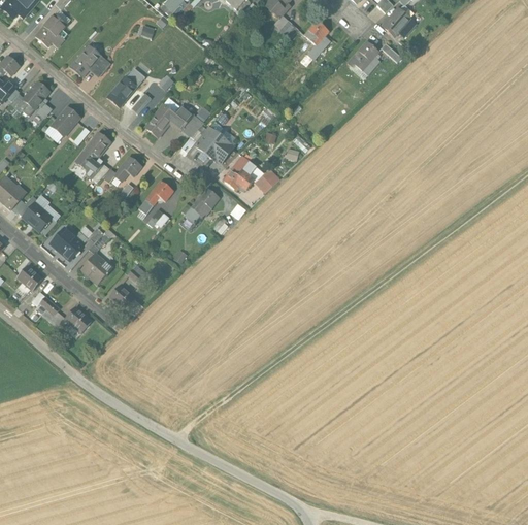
[(38,0),(6,0),(0,7),(13,19),(19,13),(23,17),(38,0)]
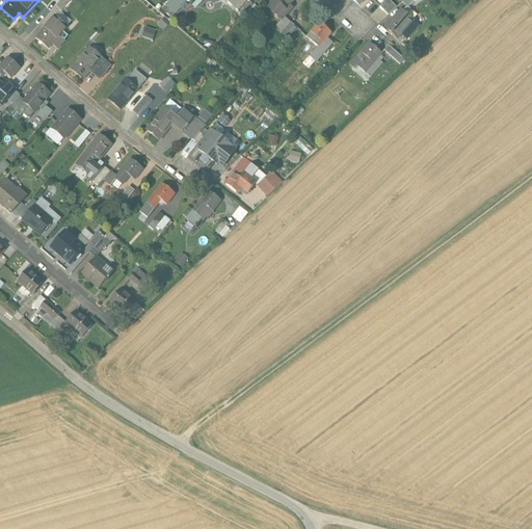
[(166,0),(165,2),(174,10),(183,0),(166,0)]
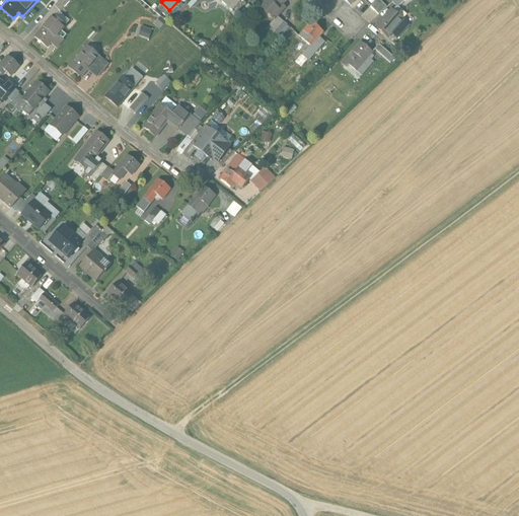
[(222,0),(232,9),(239,0),(222,0)]
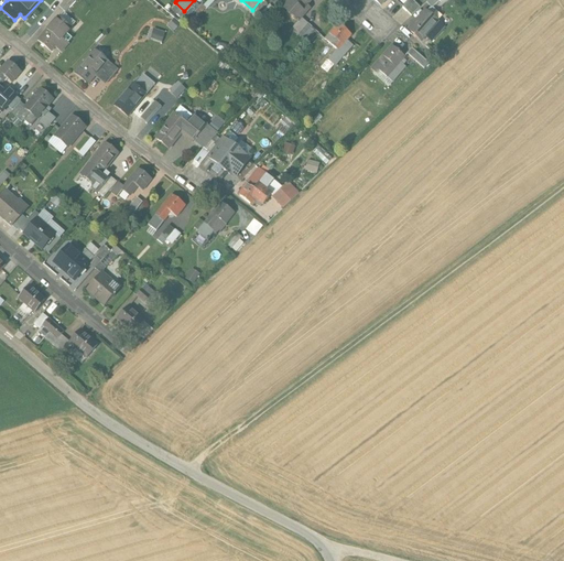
[(285,0),(282,4),(288,9),(291,8),(294,11),(293,14),(299,19),(301,17),(310,7),(306,3),(308,0),(285,0)]
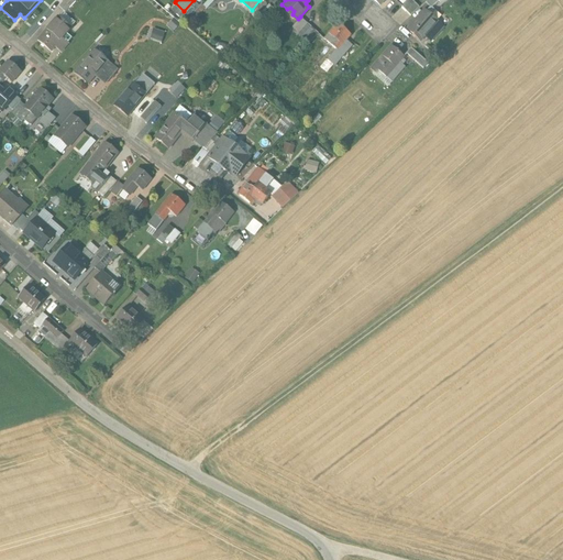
[(407,0),(403,4),(410,13),(419,4),(415,0),(407,0)]
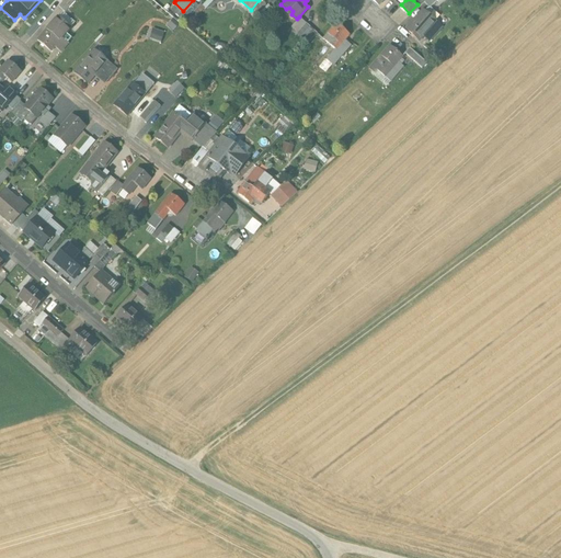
[(174,2),(171,6),(180,14),(183,11),(174,2)]
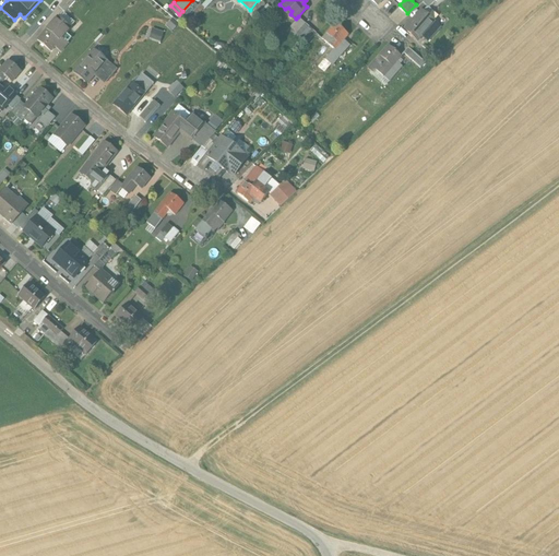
[(421,8),(404,27),(417,38),(423,33),(428,37),(440,24),(421,8)]
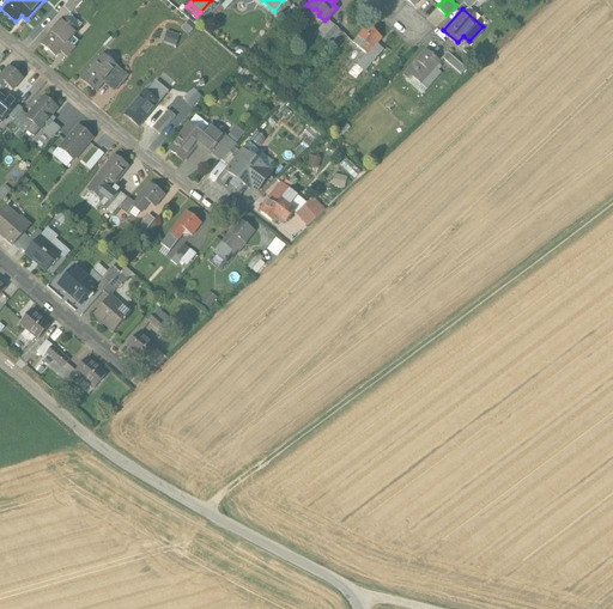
[(64,16),(42,43),(56,54),(62,48),(68,53),(78,40),(73,36),(79,29),(78,28),(76,30),(62,19),(65,17),(64,16)]
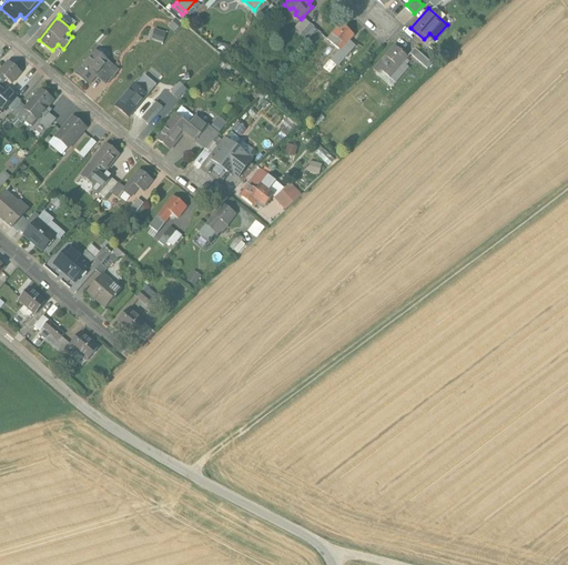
[(321,31),(303,17),(301,19),(291,30),(297,36),(301,31),(311,41),(321,31)]
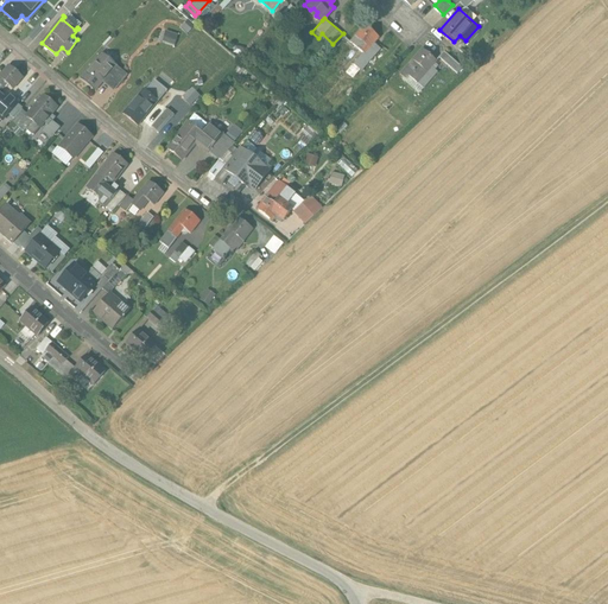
[(378,36),(365,24),(349,39),(353,43),(359,48),(371,58),(380,46),(373,42),(378,36)]
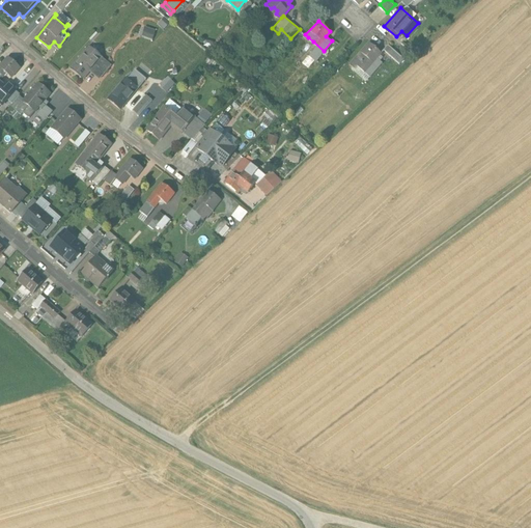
[(141,32),(152,36),(157,26),(145,22),(141,32)]
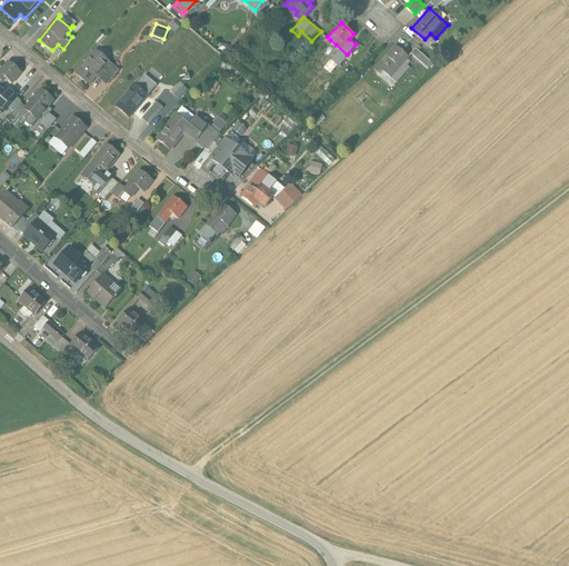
[(330,40),(317,55),(322,60),(336,45),(330,40)]
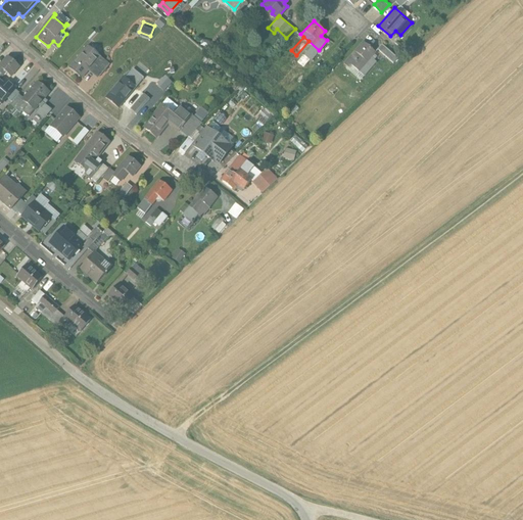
[(364,40),(344,62),(349,66),(351,63),(364,75),(377,60),(372,55),(376,51),(364,40)]
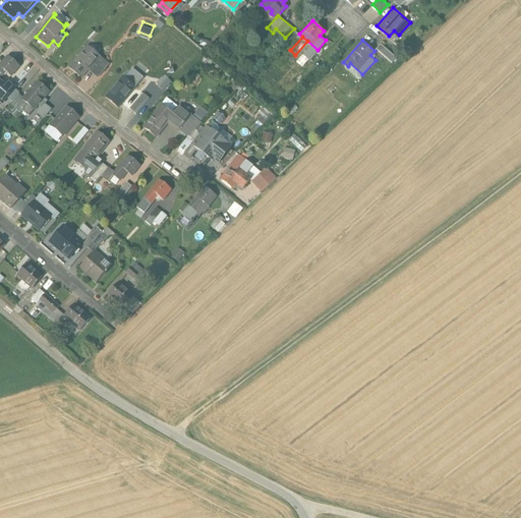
[(397,56),(381,42),(375,47),(392,61),(397,56)]
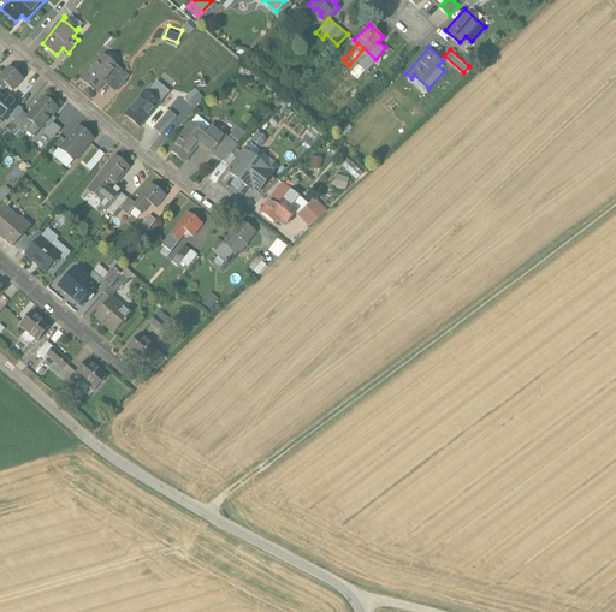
[(102,52),(82,77),(96,89),(106,78),(111,82),(122,69),(102,52)]
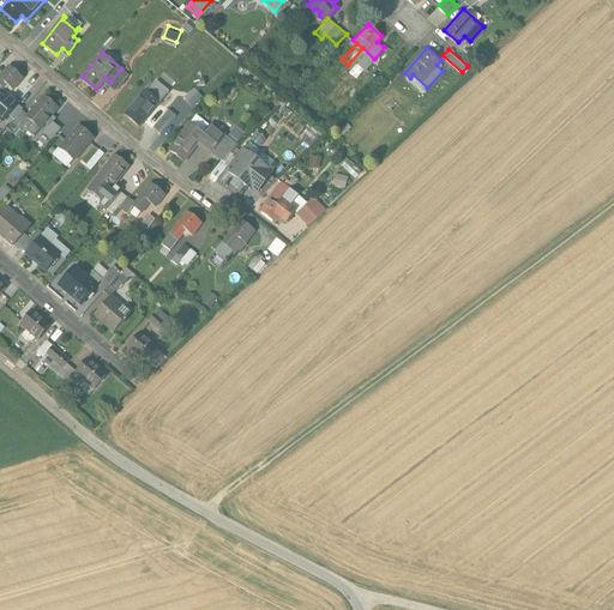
[(0,90),(7,83),(13,88),(23,76),(8,64),(0,73),(0,90)]
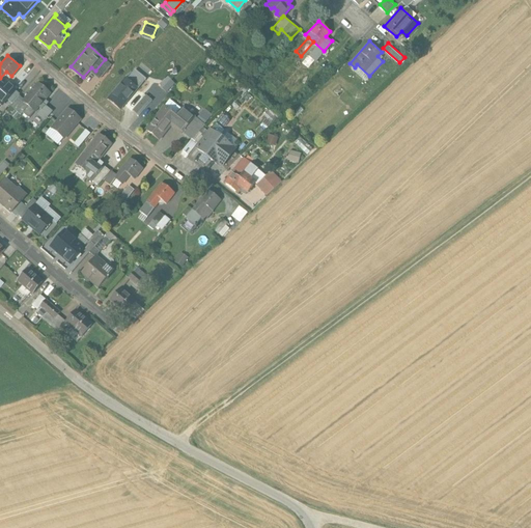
[(105,59),(95,71),(101,76),(111,63),(105,59)]
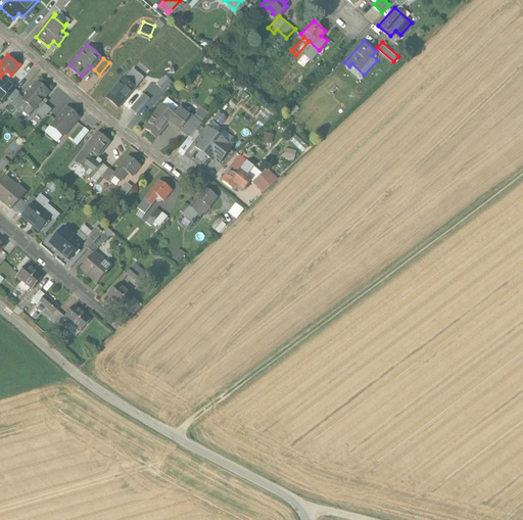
[(123,75),(105,96),(119,106),(135,85),(123,75)]
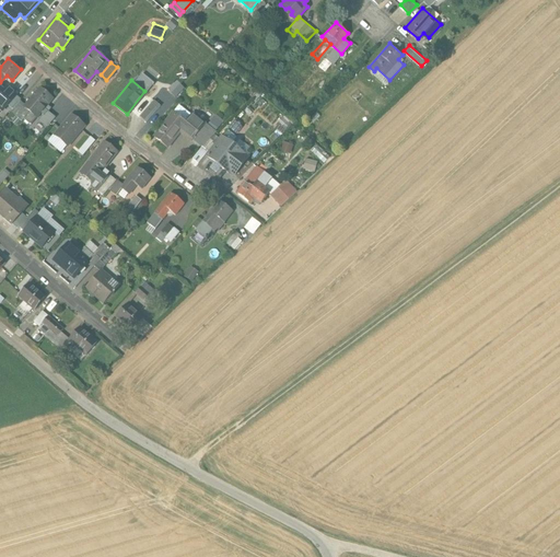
[(0,84),(0,105),(2,108),(8,103),(15,93),(16,92),(8,84),(4,89),(0,84)]
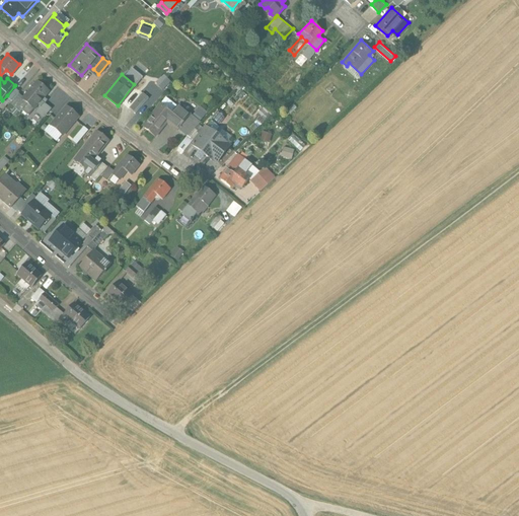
[(23,95),(22,96),(27,101),(21,107),(28,114),(38,102),(41,104),(45,100),(42,98),(49,89),(36,79),(23,95)]
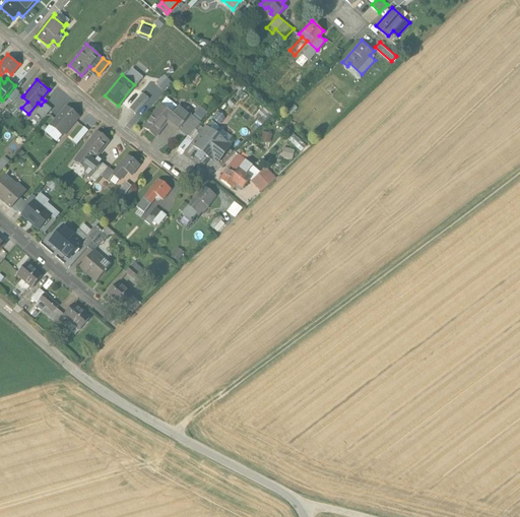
[(7,95),(11,100),(18,91),(19,90),(14,86),(7,95)]
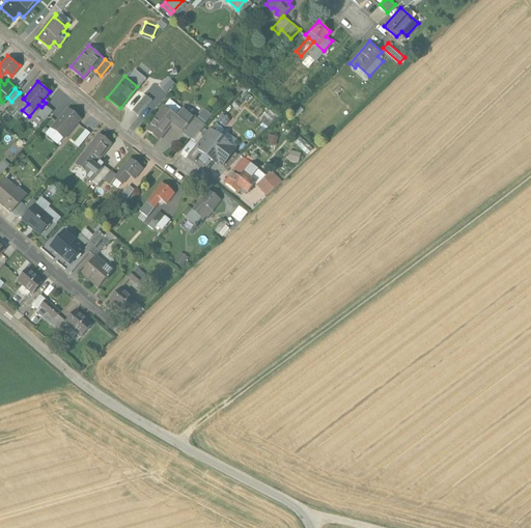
[(145,92),(133,109),(139,114),(152,98),(145,92)]
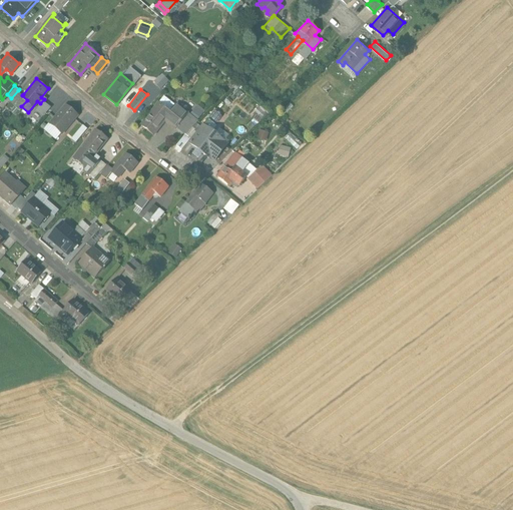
[(23,94),(18,90),(11,98),(9,99),(14,104),(22,95),(23,94)]
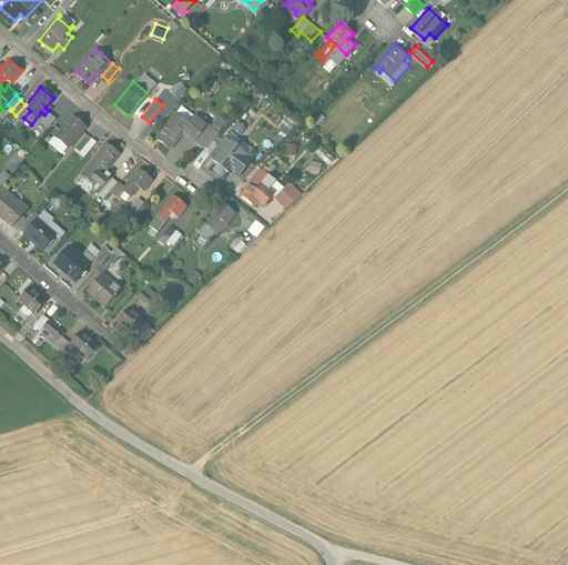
[(181,104),(155,135),(170,148),(183,131),(191,122),(189,120),(193,113),(181,104)]
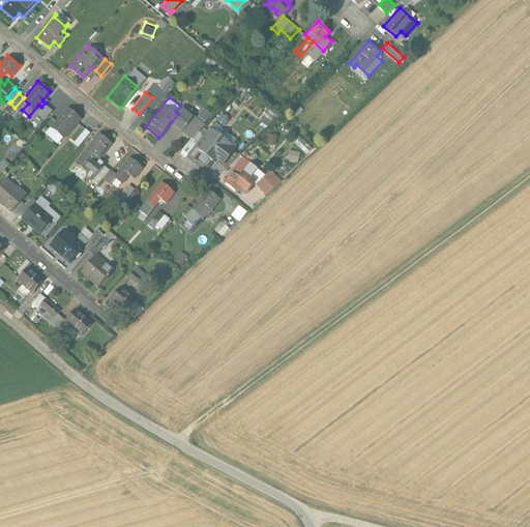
[(23,98),(15,108),(21,112),(22,110),(28,104),(23,98)]
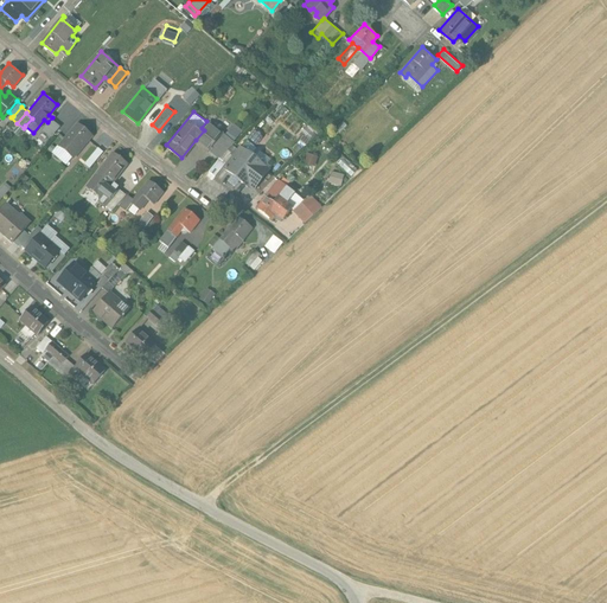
[(223,132),(208,120),(206,121),(202,128),(204,130),(196,140),(208,151),(209,148),(219,156),(232,142),(221,133),(223,132)]
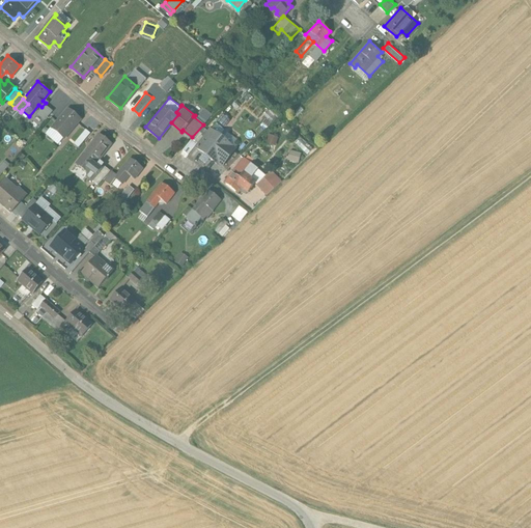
[(204,118),(211,110),(205,105),(198,113),(204,118)]
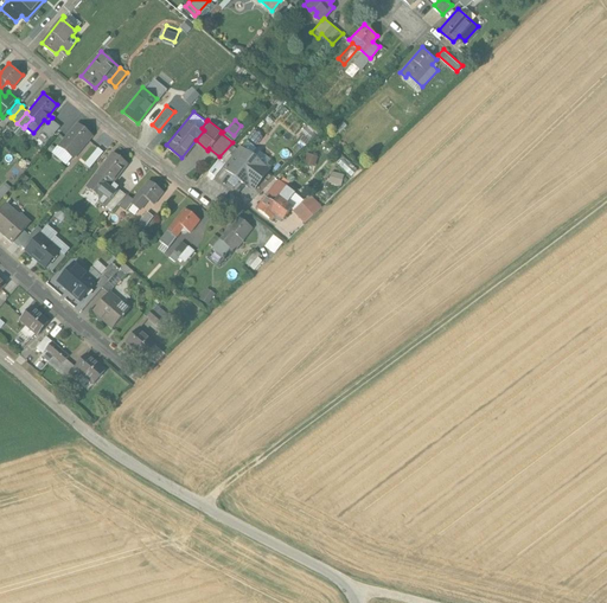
[(48,122),(43,129),(48,133),(53,127),(48,122)]
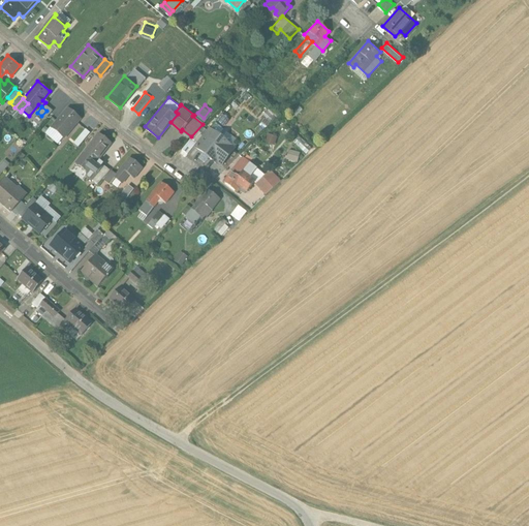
[(66,106),(51,124),(58,130),(65,122),(71,127),(80,117),(66,106)]
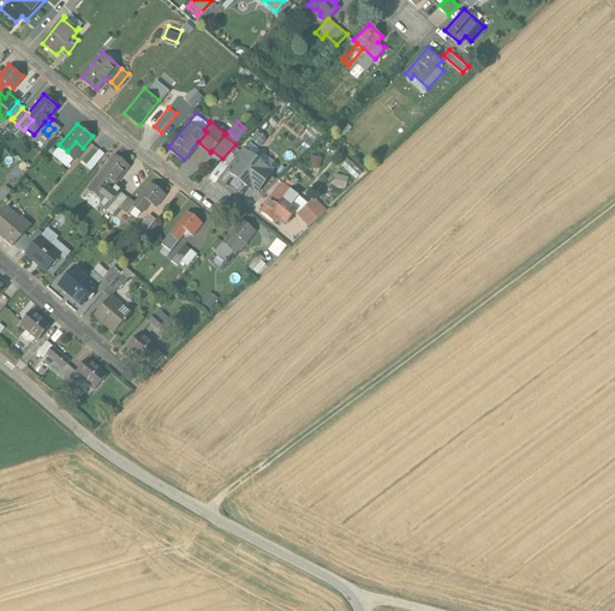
[(311,124),(306,131),(311,136),(317,129),(311,124)]
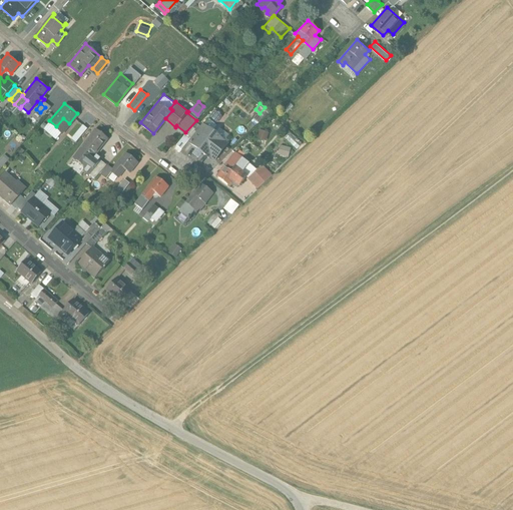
[(87,127),(78,119),(71,127),(75,131),(75,132),(80,136),(87,127)]
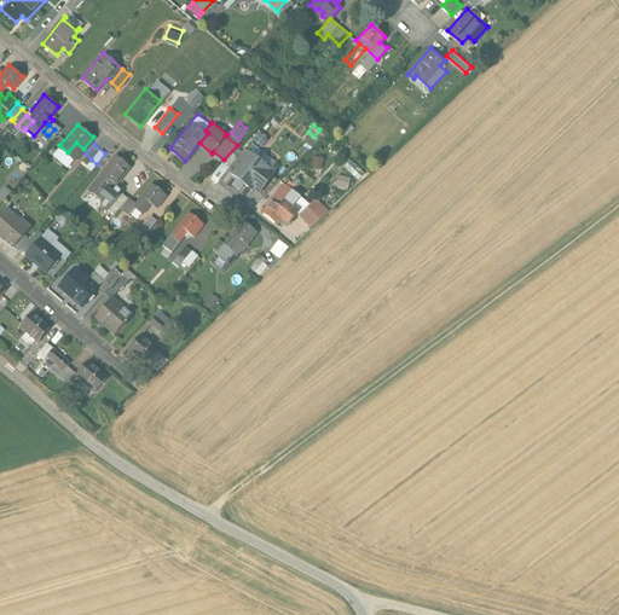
[(244,148),(229,169),(254,189),(255,187),(259,190),(273,170),(244,148)]
